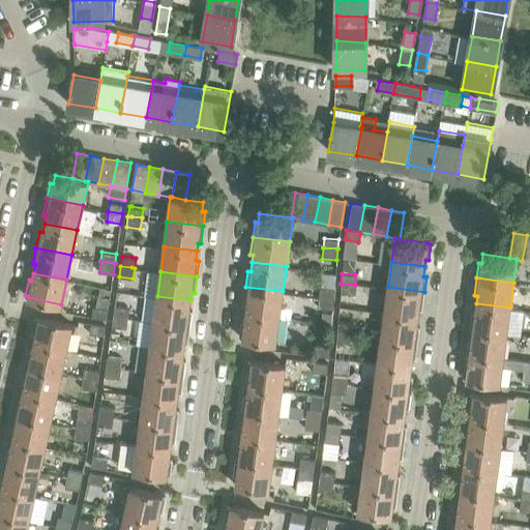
[(354,295),(355,285),(341,284),(340,294),(354,295)]
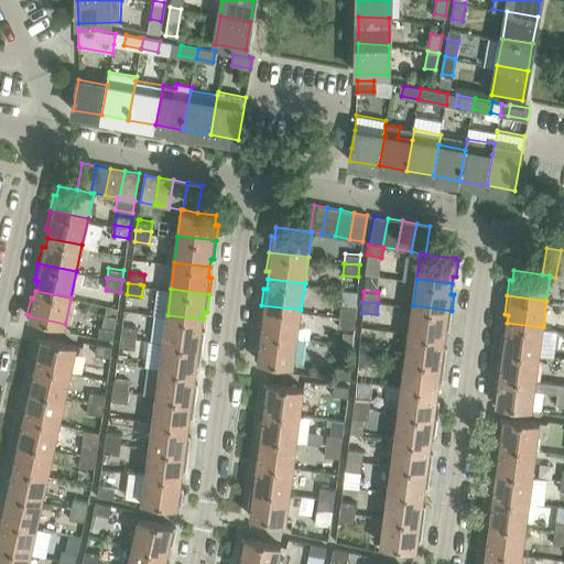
[(340,304),(339,315),(355,317),(356,305),(340,304)]
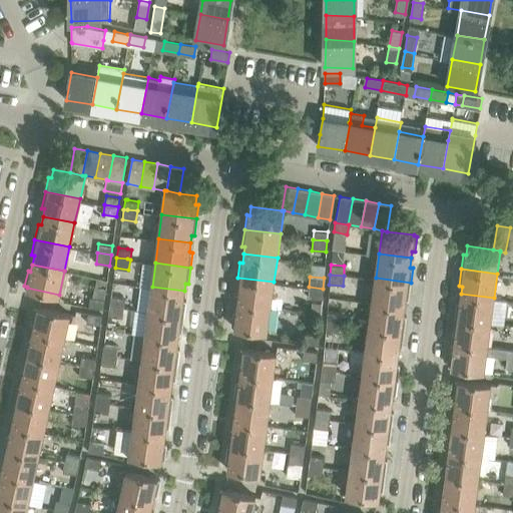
[(235,294),(238,295),(237,302),(271,306),(274,282),(237,278),(235,294)]
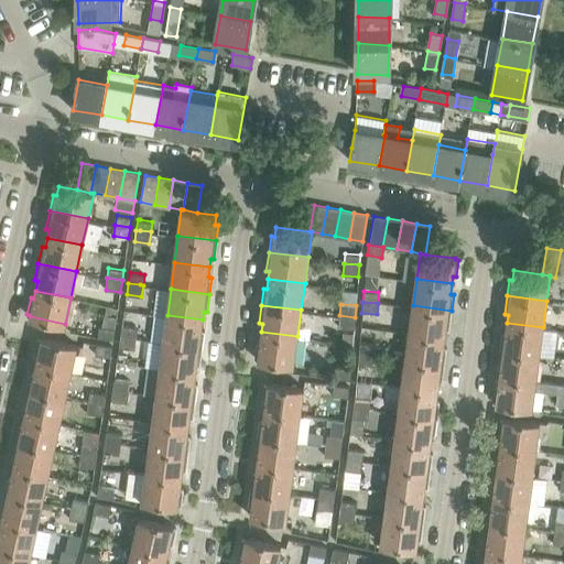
[(452,311),(413,305),(410,332),(445,337),(446,328),(449,329),(452,311)]
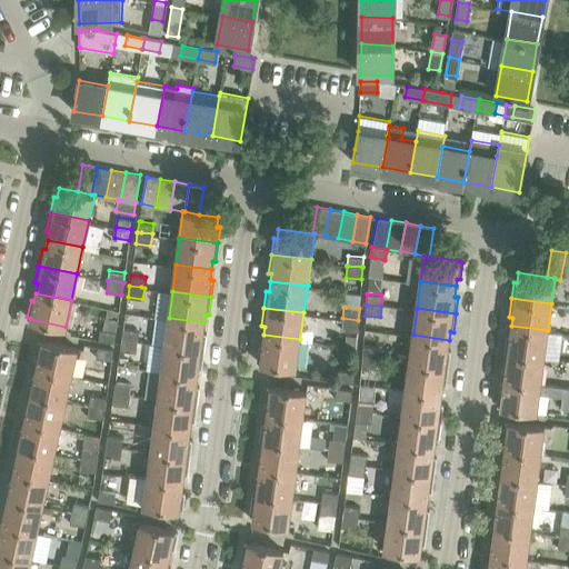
[(101,330),(99,341),(115,343),(119,310),(108,309),(107,319),(106,319),(105,331),(101,330)]
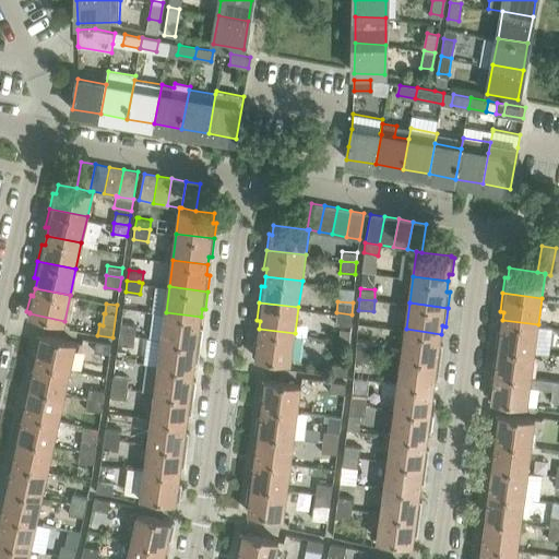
[(200,326),(201,317),(166,312),(163,339),(201,344),(203,326),(200,326)]
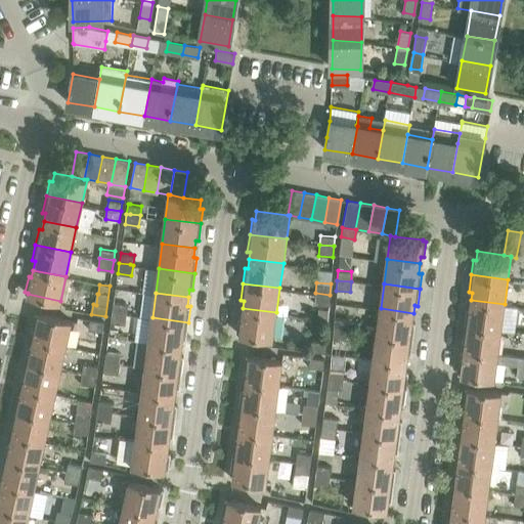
[(330,295),(315,293),(314,303),(329,305),(330,295)]
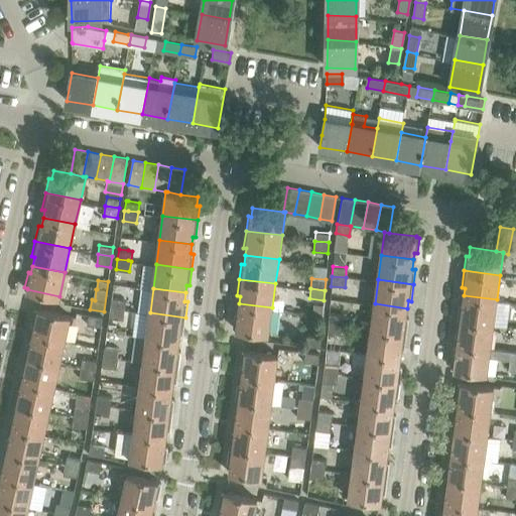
[(460,303),(458,319),(494,325),(507,327),(510,301),(497,299),(464,295),(463,304),(460,303)]
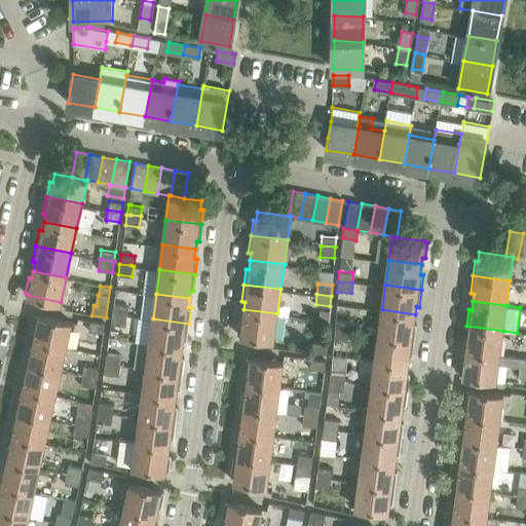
[(127,305),(114,303),(112,313),(126,315),(127,305)]
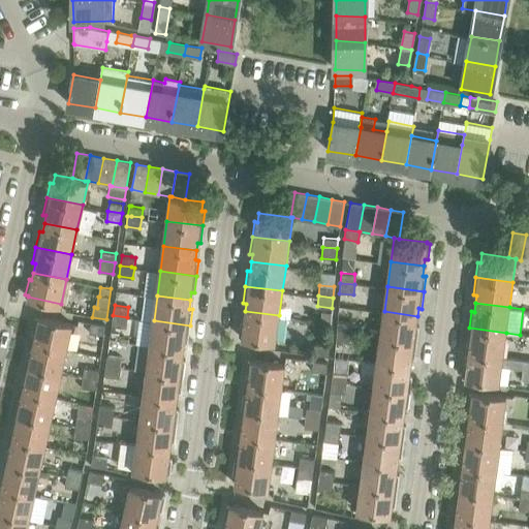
[(242,337),(253,339),(276,342),(279,315),(245,311),(244,320),(241,320),(239,336),(242,336),(242,337)]
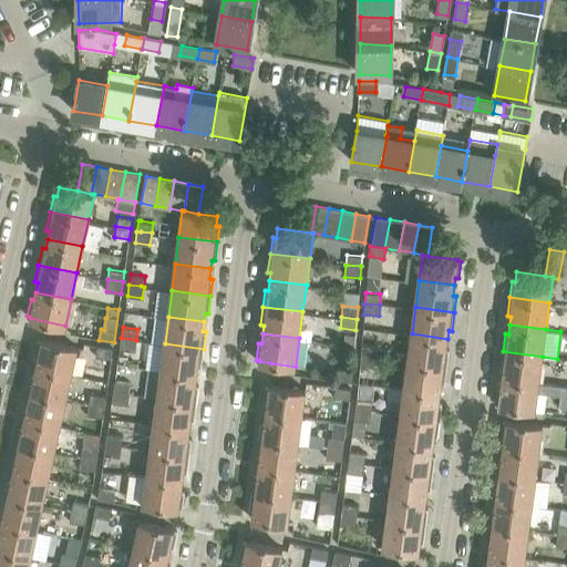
[(446,348),(447,339),(412,333),(409,360),(446,366),(449,349),(446,348)]
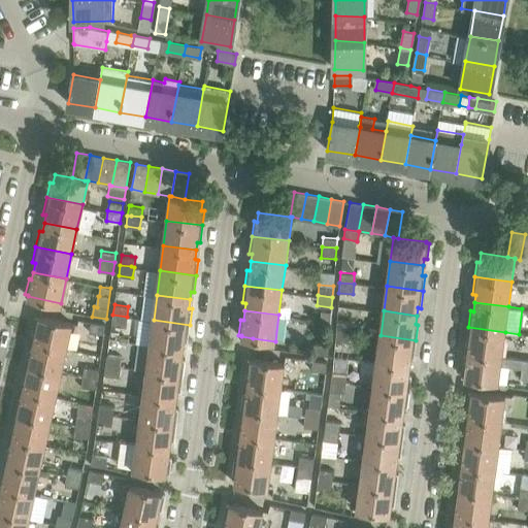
[(125,327),(127,317),(112,315),(111,325),(125,327)]
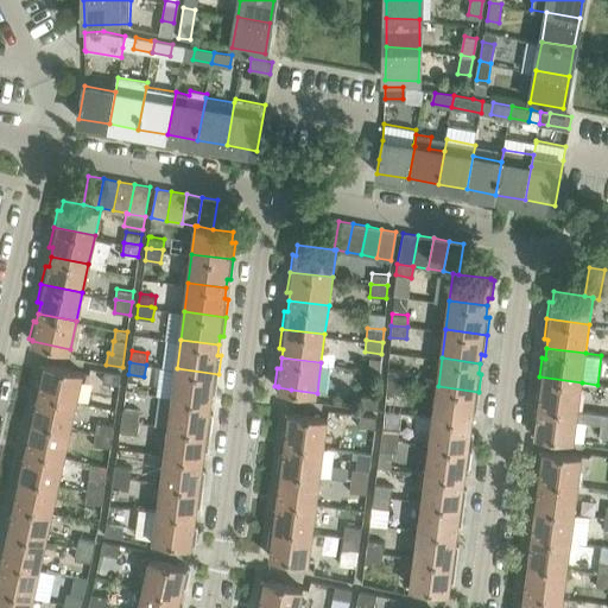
[(42,365),(37,382),(40,382),(38,391),(78,399),(84,372),(44,363),(44,365),(42,365)]
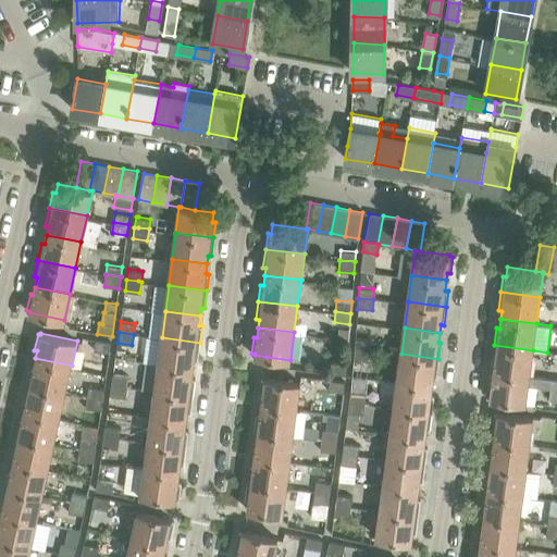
[(198,360),(200,343),(162,337),(158,364),(193,369),(195,359),(198,360)]
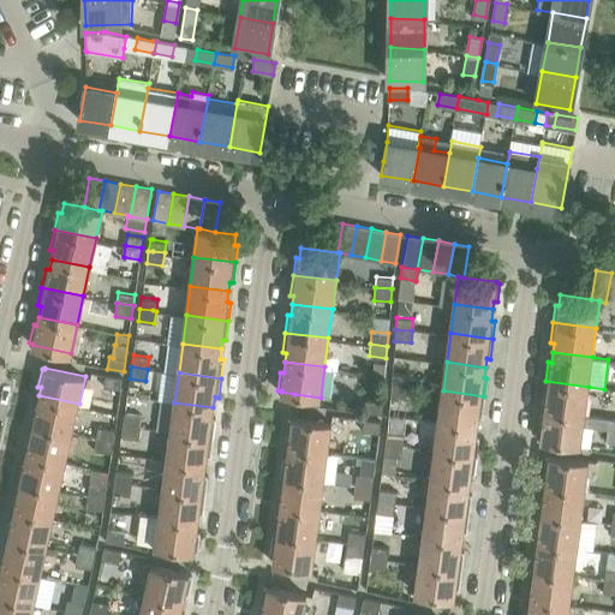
[(392,372),(390,384),(407,386),(408,374),(392,372)]
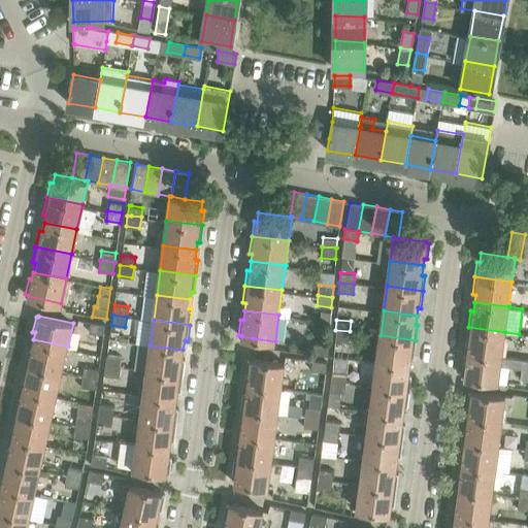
[(105,325),(91,323),(90,333),(103,335),(105,325)]
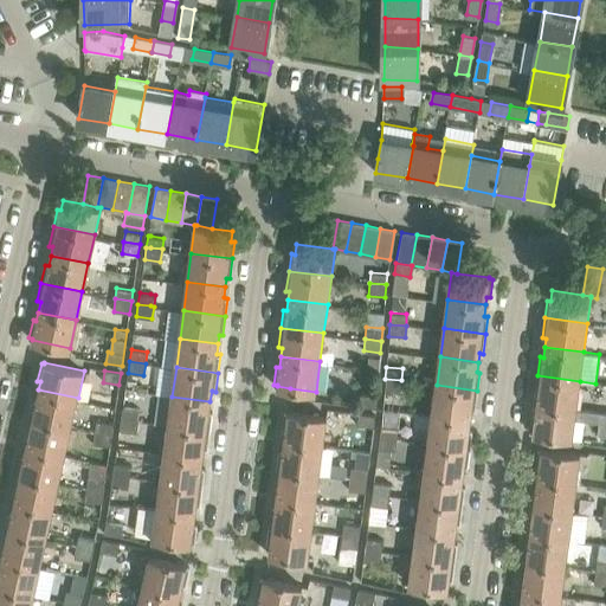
[(536,405),(577,411),(580,381),(537,375),(535,394),(537,394),(536,405)]
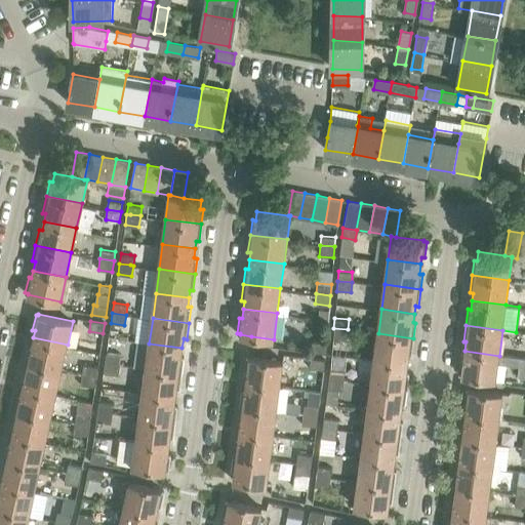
[(348,329),(333,328),(332,338),(347,339),(348,329)]
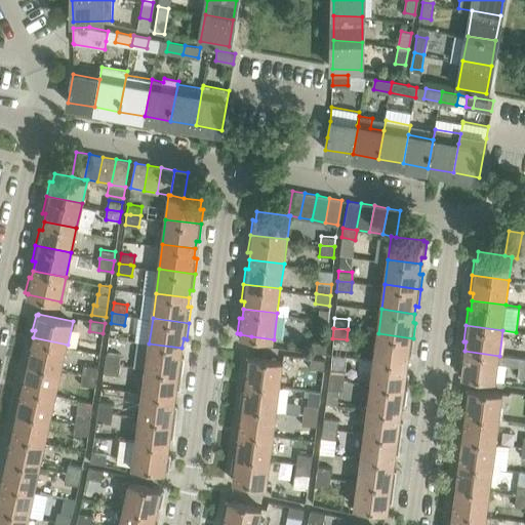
[(413,338),(378,333),(374,359),(407,363),(408,355),(411,355),(413,338)]
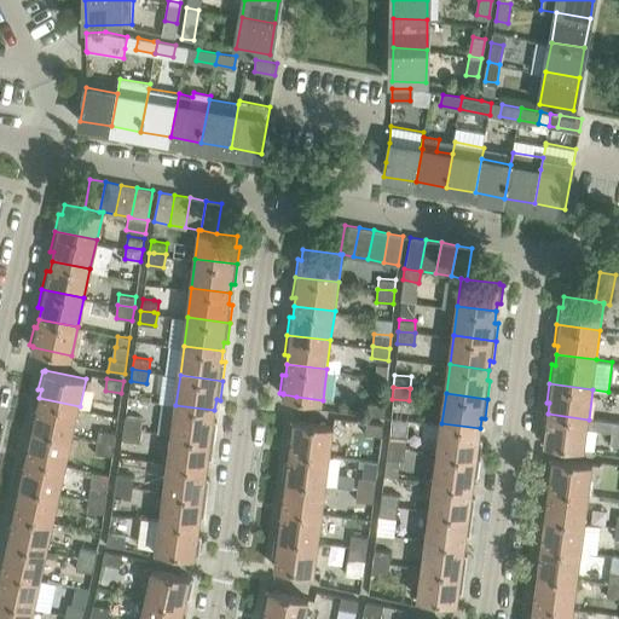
[(34,409),(29,426),(74,435),(80,406),(39,398),(36,409),(34,409)]
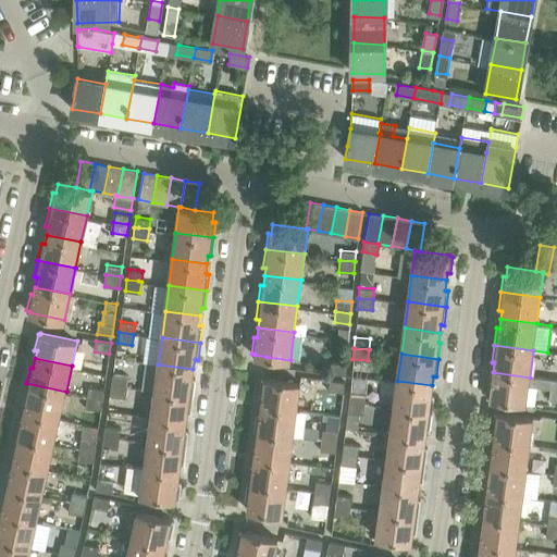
[(345,375),(346,364),(331,363),(330,374),(345,375)]
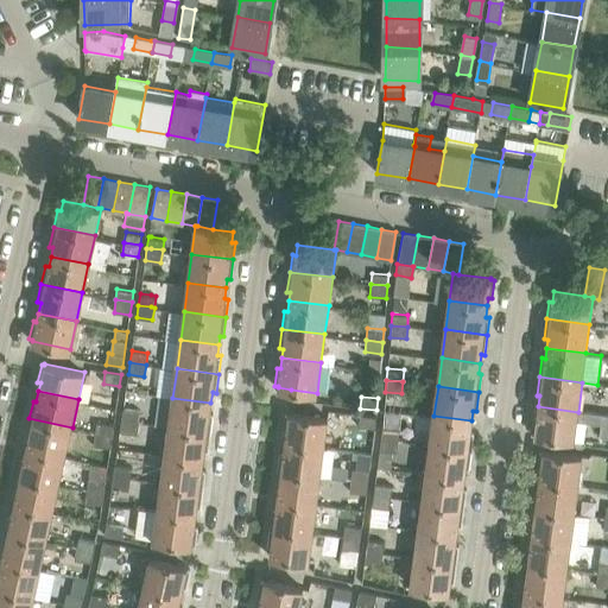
[(209,412),(210,403),(172,398),(169,426),(210,431),(213,412),(209,412)]
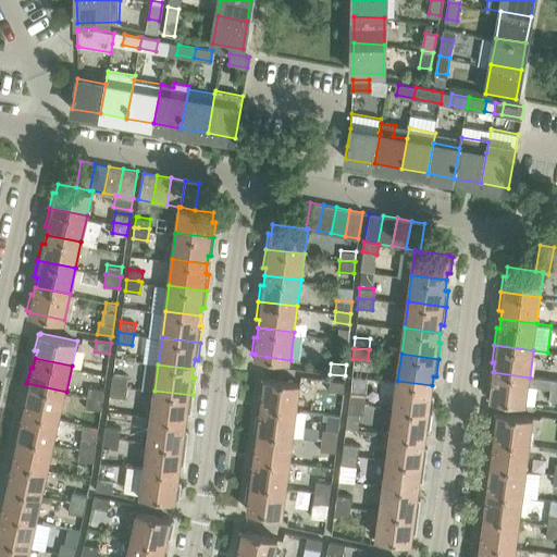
[(556,380),(530,378),(493,372),(492,380),(489,380),(486,396),(490,396),(490,398),(527,403),(529,387),(552,390),(551,399),(556,399),(556,380)]
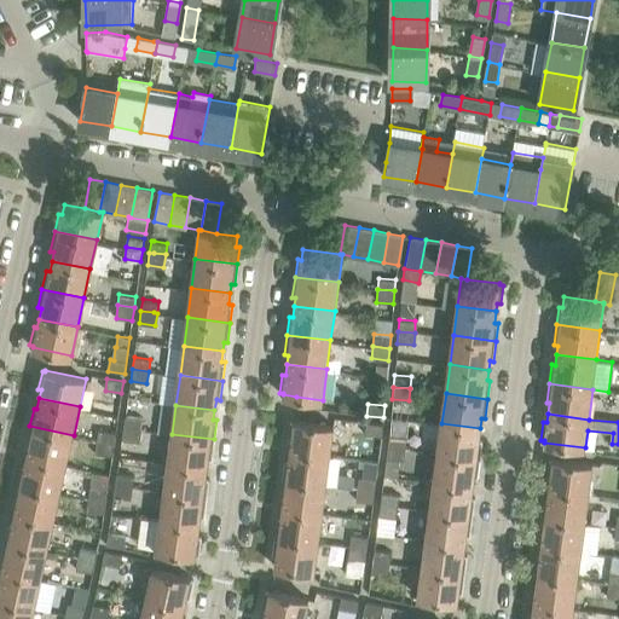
[(142,418),(125,416),(123,428),(140,429),(142,418)]
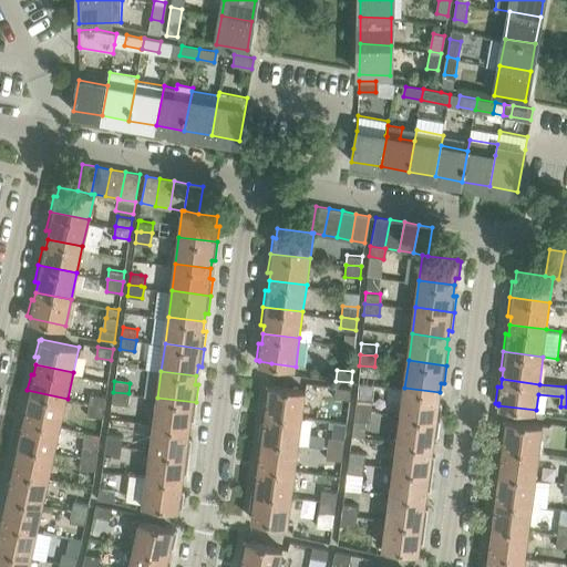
[(267,403),(266,411),(302,415),(306,390),(269,385),(269,387),(266,387),(264,403),(267,403)]
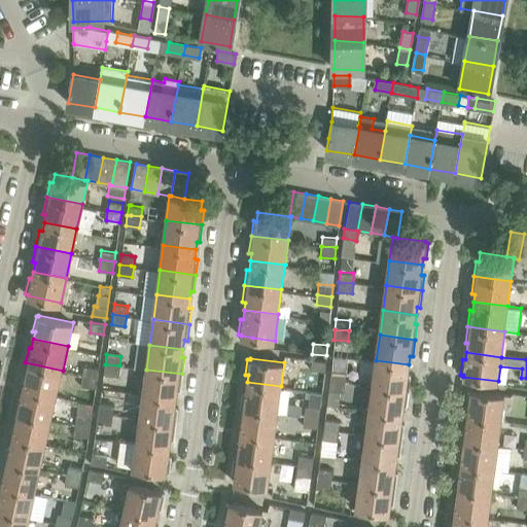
[(322,391),(324,372),(325,361),(312,360),(311,371),(308,389),(322,391)]
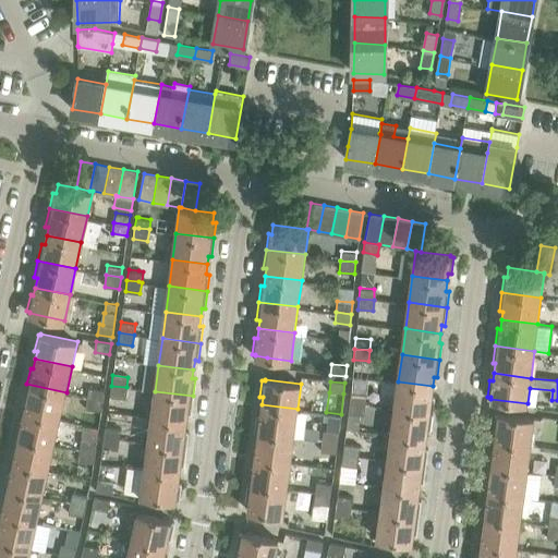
[(432,396),(433,386),(398,381),(395,408),(433,412),(435,396),(432,396)]
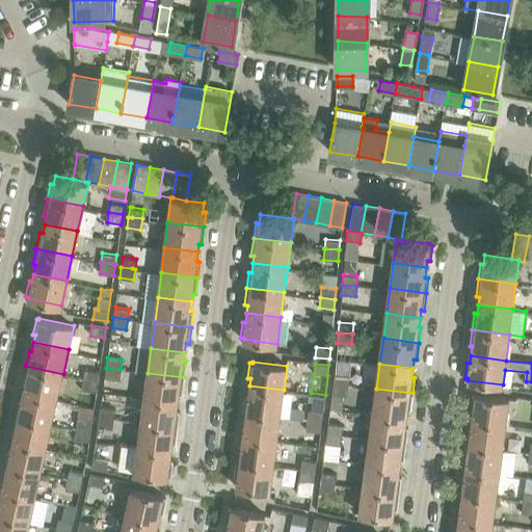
[(25,366),(22,383),(25,383),(23,391),(57,398),(63,374),(25,366)]
